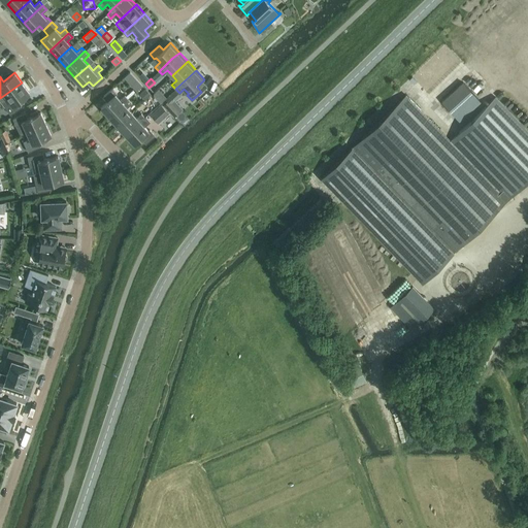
[(0,98),(0,99),(10,114),(22,106),(18,101),(29,93),(22,83),(0,98)]
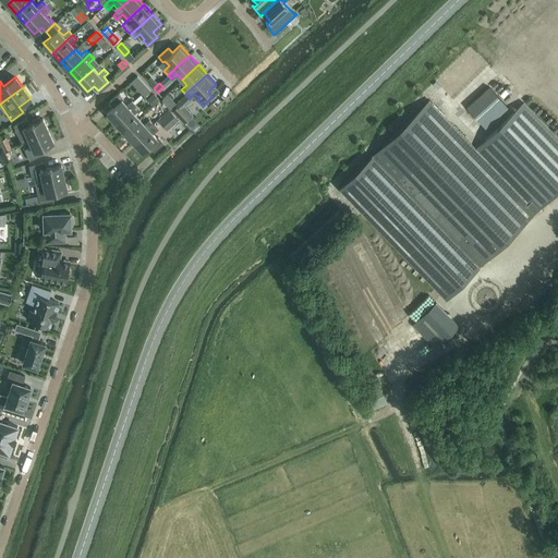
[(486,131),(509,109),(490,91),(468,111),(486,131)]
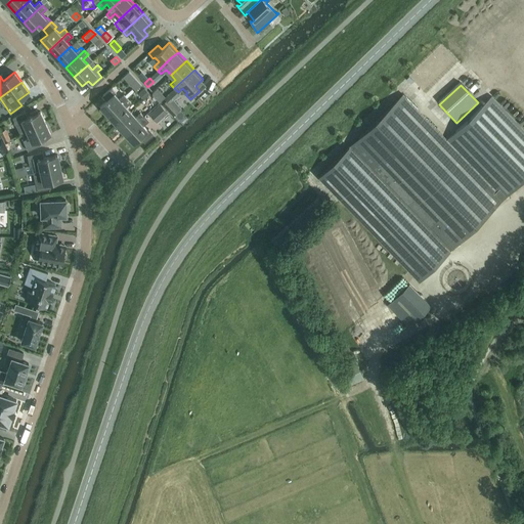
[(100,105),(108,115),(128,98),(124,94),(119,98),(115,93),(116,92),(112,87),(102,95),(106,100),(100,105)]
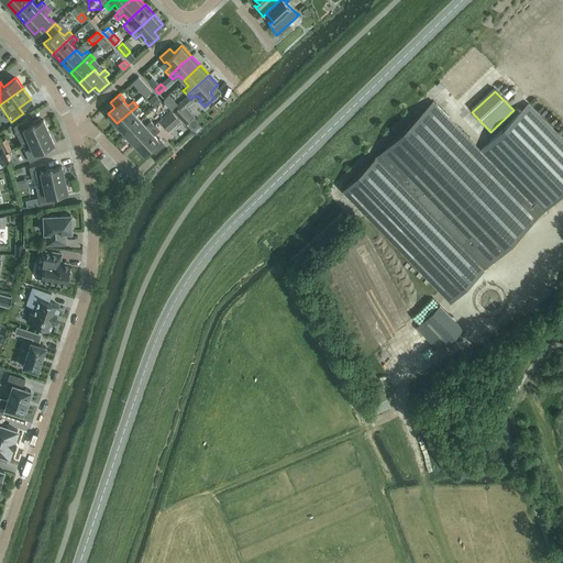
[(342,188),(450,300),(562,191),(562,141),(527,105),(478,151),(431,102),(342,188)]
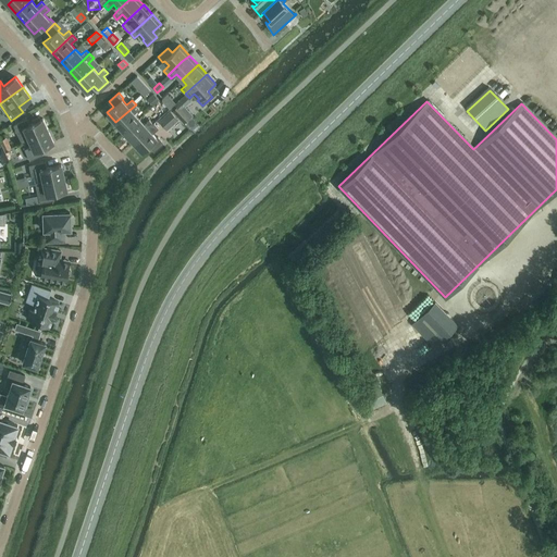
[(158,102),(148,115),(155,121),(164,108),(158,102)]
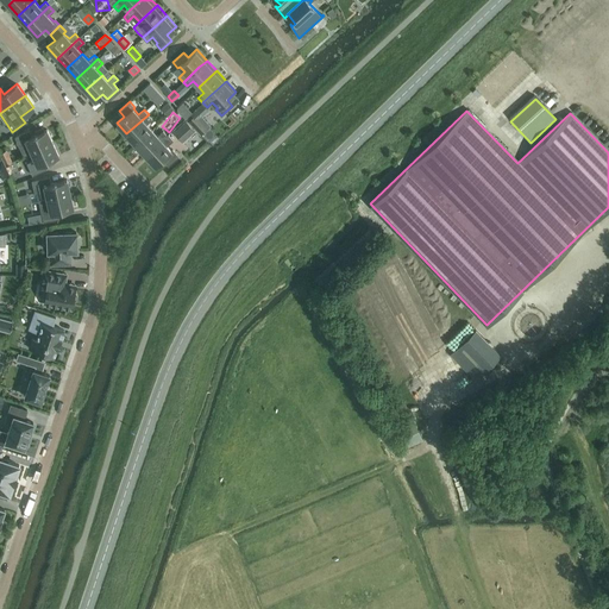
[(195,113),(188,120),(201,135),(208,129),(195,113)]
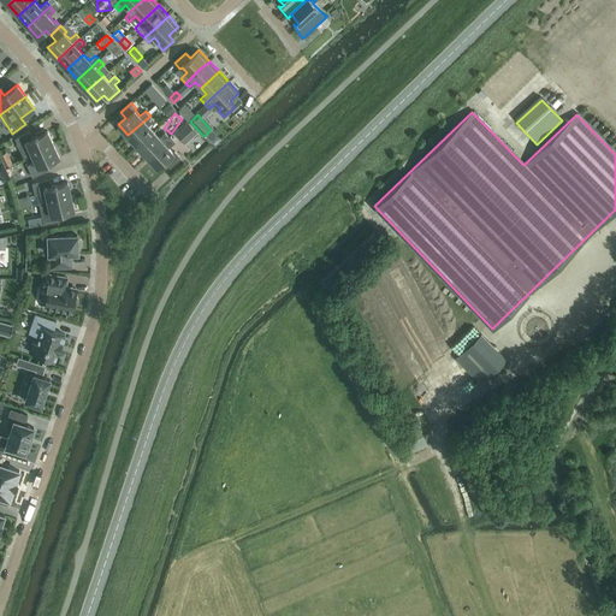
[(150,116),(128,135),(137,146),(154,131),(147,124),(153,118),(150,116)]
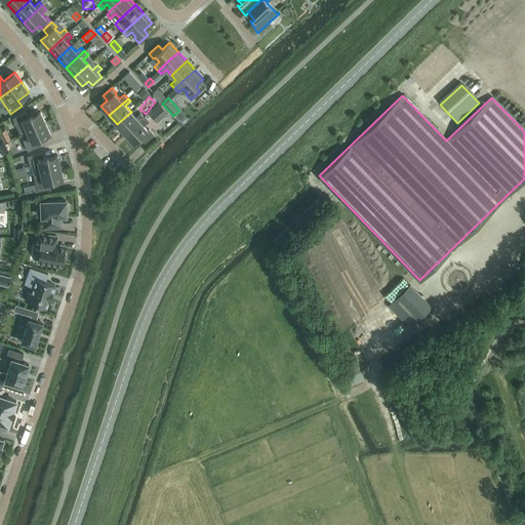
[(1,102),(0,103),(0,120),(0,121),(9,115),(1,102)]
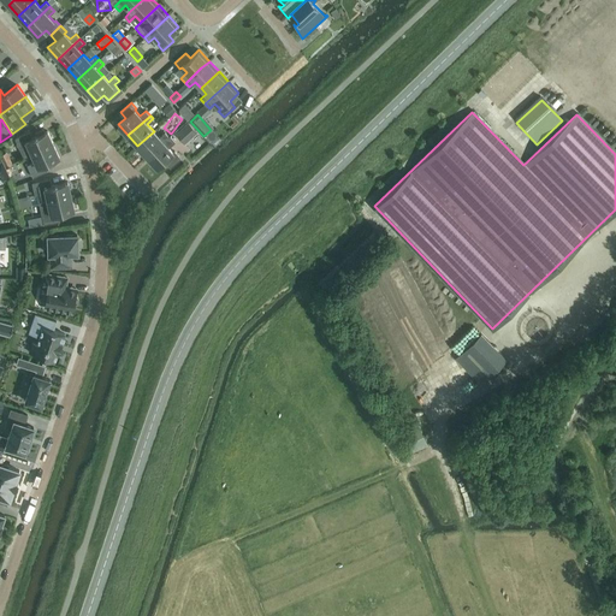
[(175,134),(184,143),(197,132),(188,122),(175,134)]
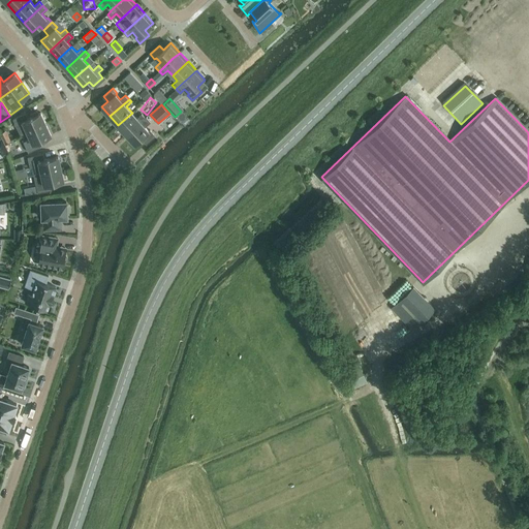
[(45,123),(40,112),(28,118),(25,113),(12,118),(21,135),(27,132),(45,123)]
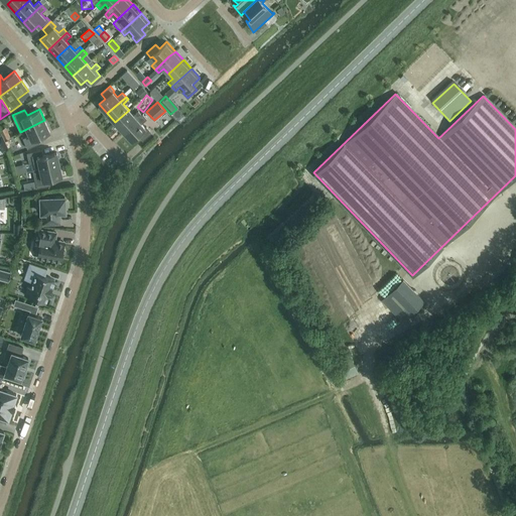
[(123,131),(142,114),(142,113),(141,113),(137,109),(132,114),(129,110),(115,122),(123,131)]
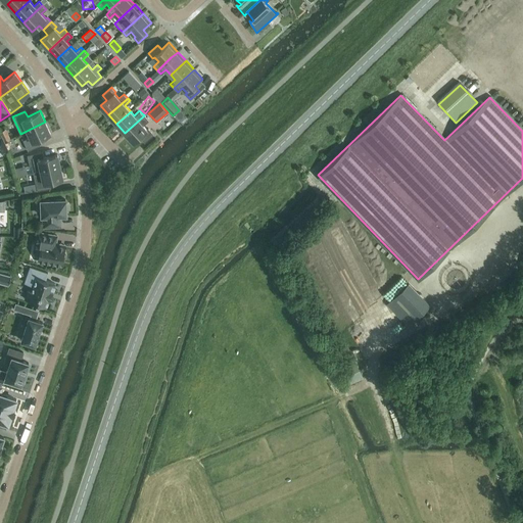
[(148,119),(144,115),(125,133),(134,142),(140,137),(145,142),(153,134),(147,127),(146,128),(142,124),(148,119)]
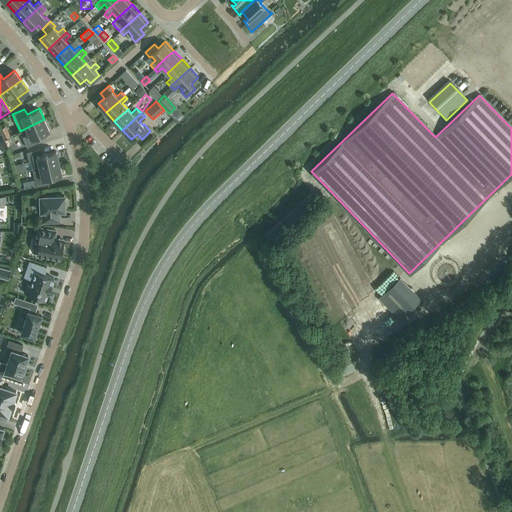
[(26,128),(29,134),(23,137),(27,147),(39,141),(37,136),(49,130),(44,119),(26,128)]
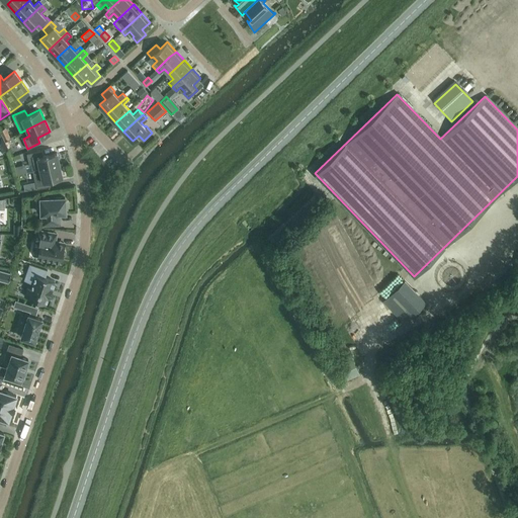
[(95,152),(106,167),(112,163),(101,147),(95,152)]
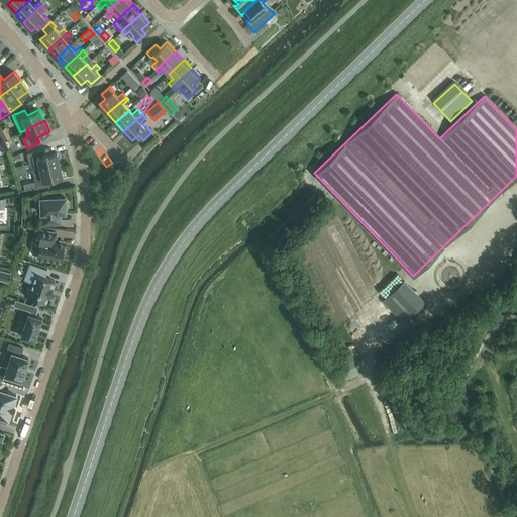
[(60,165),(57,152),(43,156),(41,149),(26,152),(29,164),(31,164),(32,170),(60,165)]
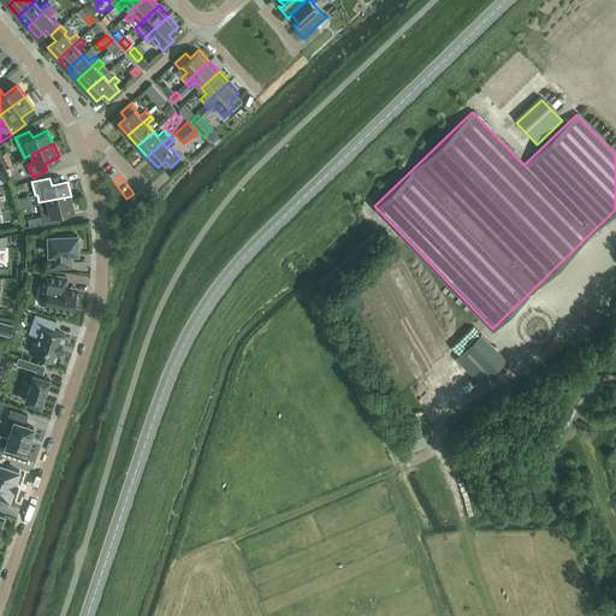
[(39,202),(43,224),(60,221),(58,213),(73,209),(71,196),(39,202)]
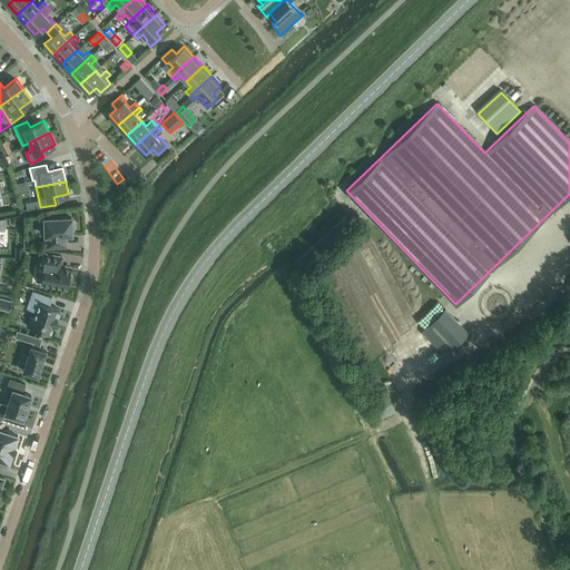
[(71,217),(45,218),(46,235),(47,235),(47,247),(65,246),(64,234),(72,234),(72,231),(75,229),(75,220),(71,220),(71,217)]
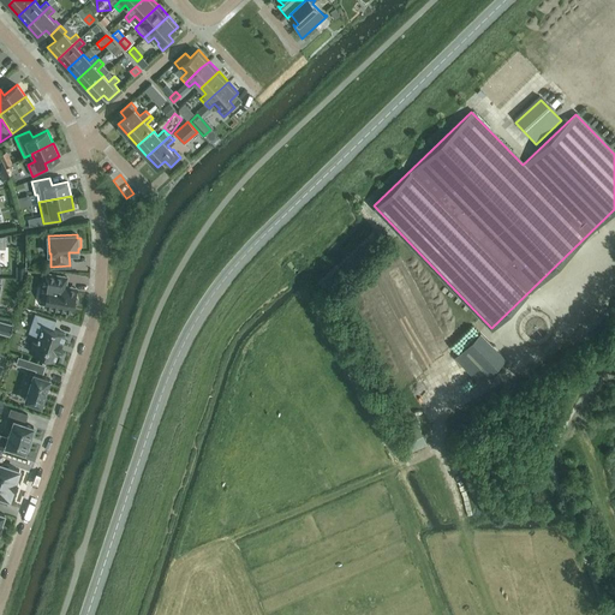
[(64,276),(45,273),(40,296),(47,297),(45,306),(72,311),(73,304),(76,303),(77,302),(78,299),(76,297),(75,296),(76,291),(64,290),(64,291),(57,290),(58,286),(61,286),(64,276)]
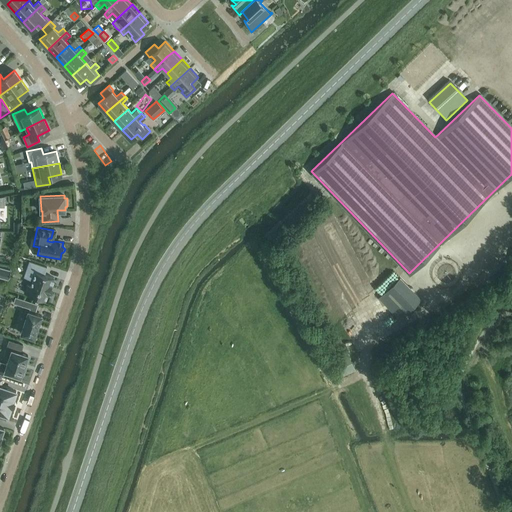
[(29,261),(24,277),(33,280),(31,285),(27,284),(24,292),(36,296),(35,299),(43,302),(43,299),(45,300),(47,292),(49,293),(52,285),(51,285),(54,277),(44,274),(47,267),(29,261)]
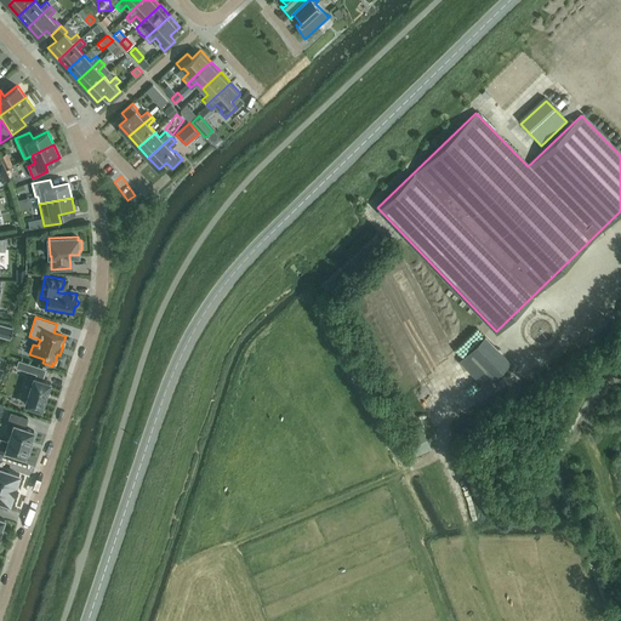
[(0,335),(10,339),(13,328),(0,324),(0,335)]
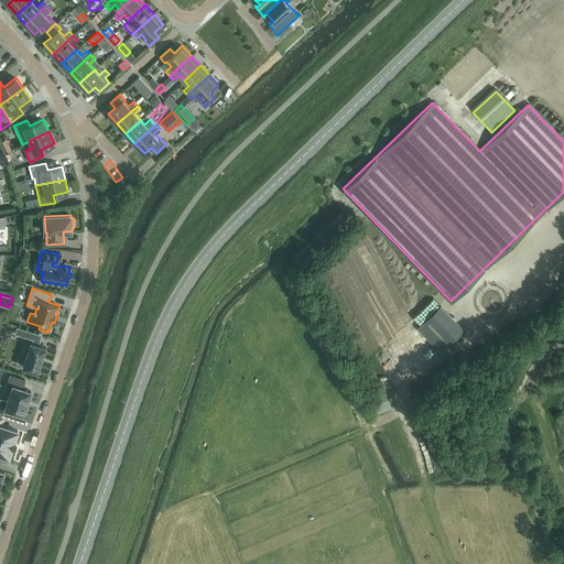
[(463,329),(440,304),(415,327),(440,351),(463,329)]
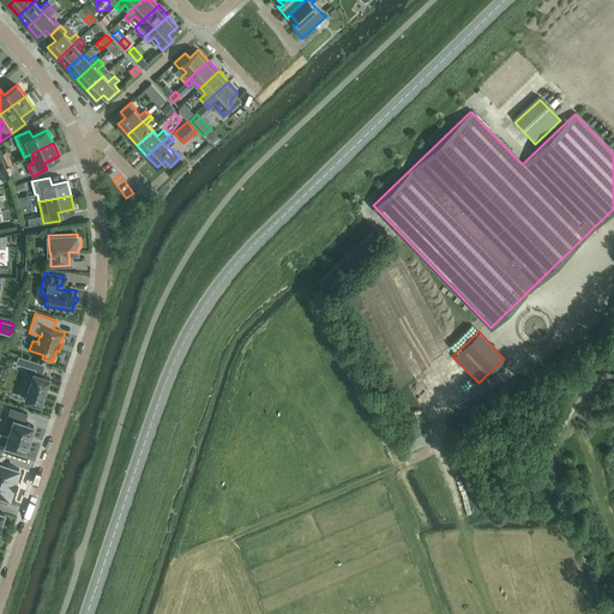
[(35,369),(25,399),(41,405),(49,378),(42,375),(46,365),(18,355),(16,362),(35,369)]
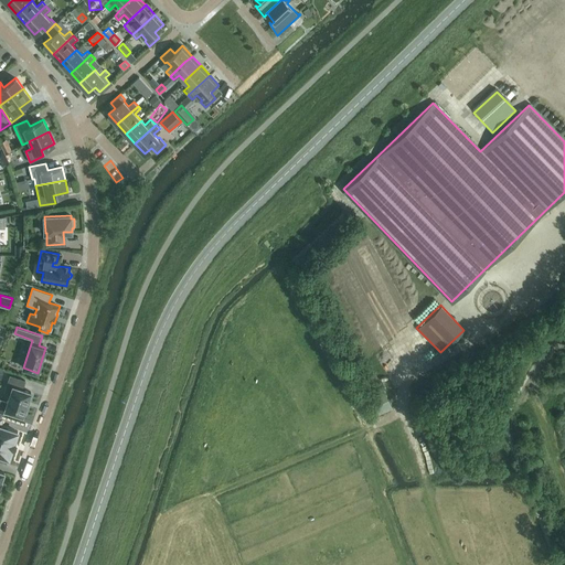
[(0,398),(0,412),(4,414),(6,409),(23,415),(31,392),(22,388),(25,381),(10,375),(6,387),(12,390),(8,402),(0,398)]
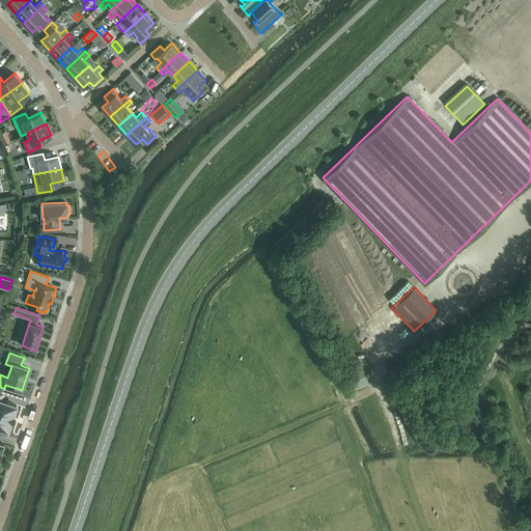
[(366,379),(351,385),(353,393),(369,387),(366,379)]
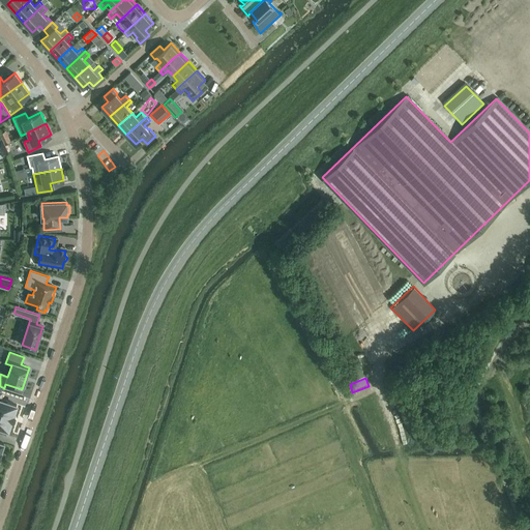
[(17,405),(10,403),(0,399),(0,398),(2,392),(0,391),(0,427),(8,430),(17,405)]
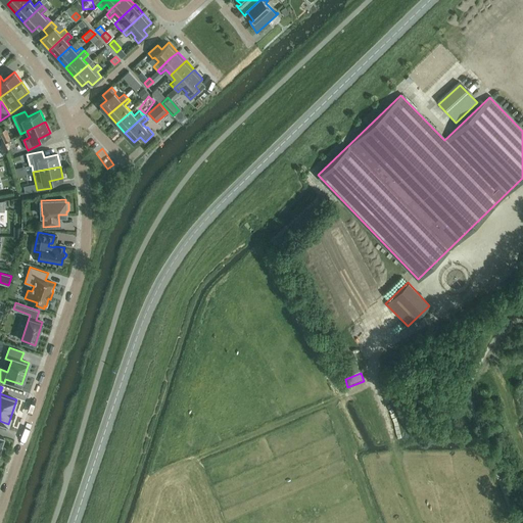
[(5,431),(3,439),(14,442),(16,434),(5,431)]
